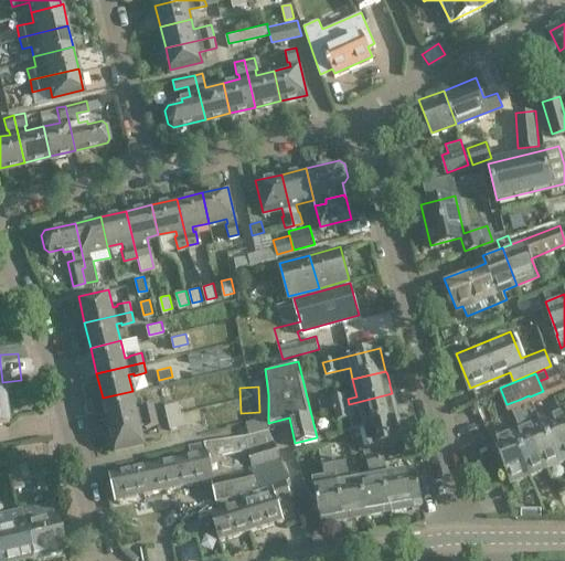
[(141,406),(136,408),(132,391),(103,398),(108,423),(155,412),(152,402),(140,404),(141,406)]
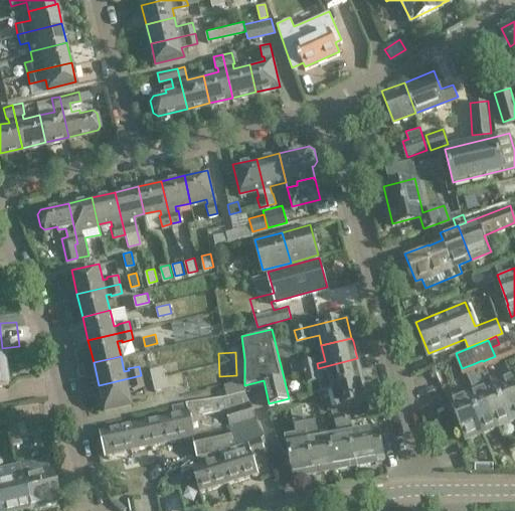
[(303,361),(291,364),(293,373),(305,371),(318,368),(317,363),(315,358),(303,361)]
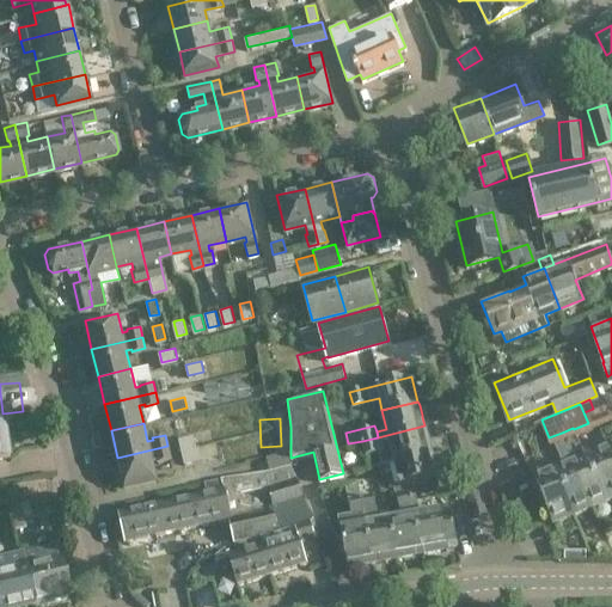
[(395,459),(430,451),(429,448),(430,446),(428,436),(426,434),(424,425),(378,437),(381,452),(384,461),(395,459)]
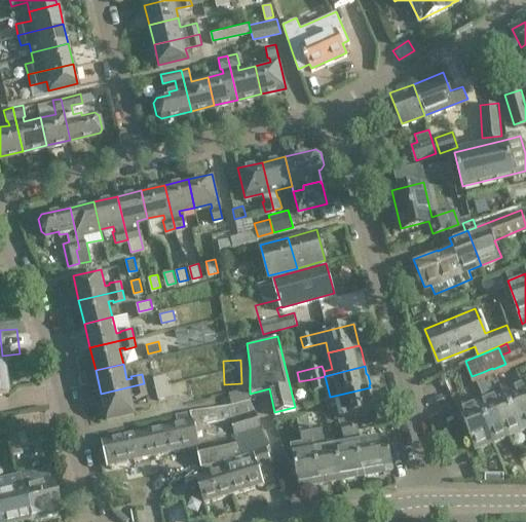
[(511,412),(499,384),(493,369),(492,368),(483,372),(490,388),(482,392),(474,395),(476,399),(493,441),(508,435),(500,416),(511,412)]
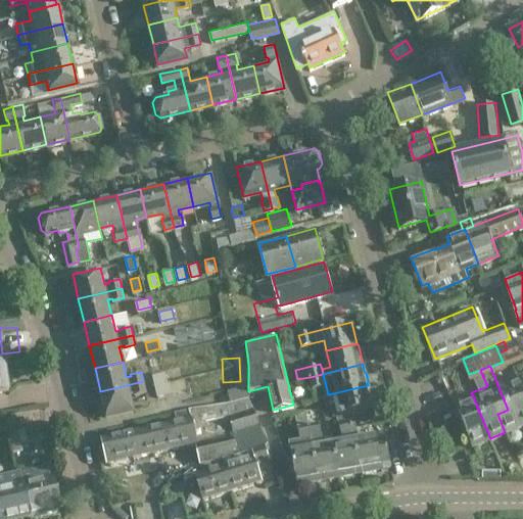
[(153,374),(155,383),(169,380),(167,371),(153,374)]
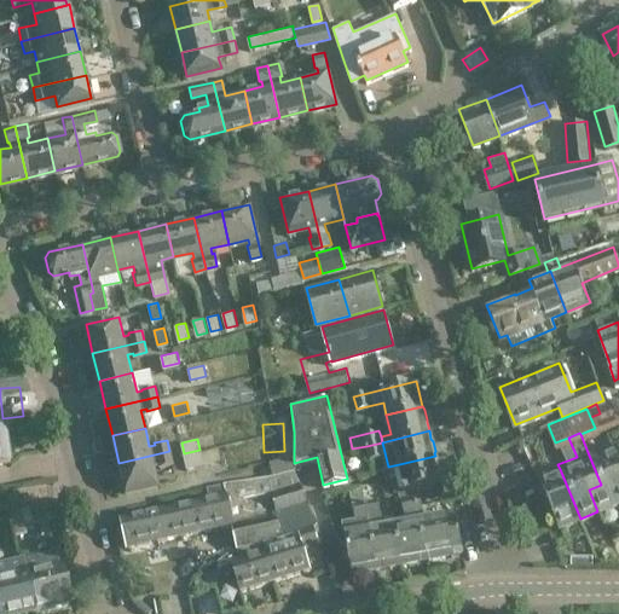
[(370,461),(386,457),(382,442),(366,446),(370,461)]
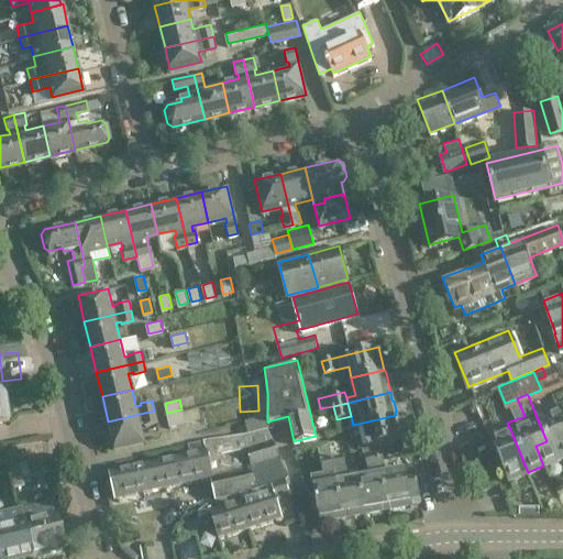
[(536,446),(543,466),(562,457),(562,423),(555,403),(534,412),(547,441),(536,446)]
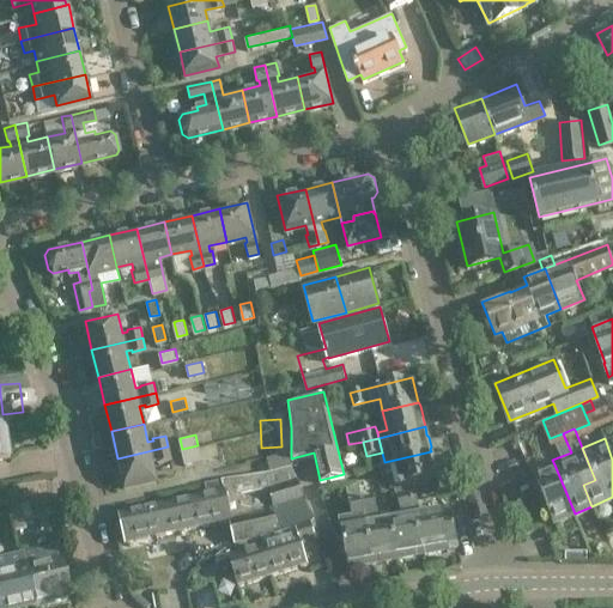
[(117,458),(125,487),(157,479),(152,460),(157,458),(158,461),(171,457),(168,447),(117,458)]
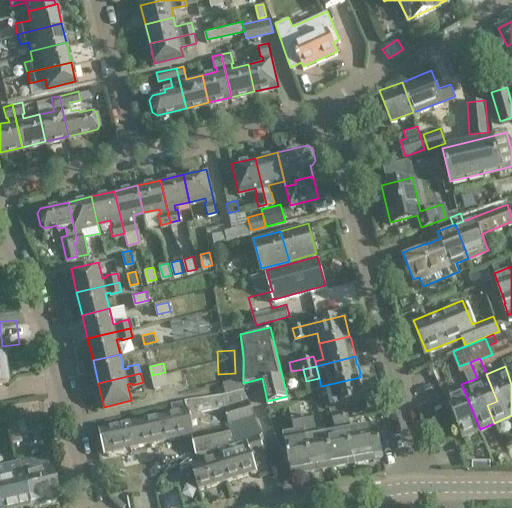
[(165,373),(151,376),(154,387),(168,383),(165,373)]
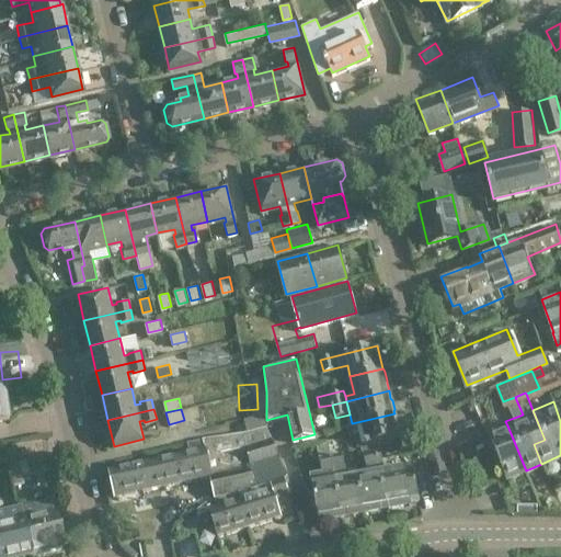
[(368,450),(362,452),(364,461),(381,456),(378,442),(400,436),(398,428),(399,425),(397,417),(395,415),(395,413),(362,421),(368,450)]
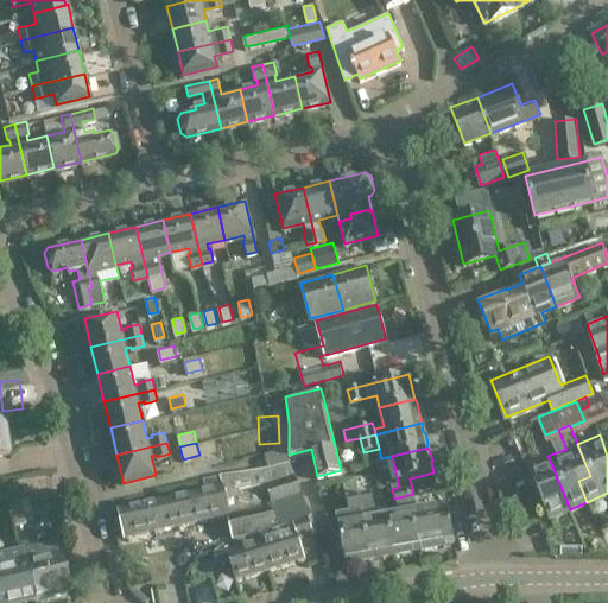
[(529,464),(550,518),(570,509),(550,461),(548,456),(529,464)]
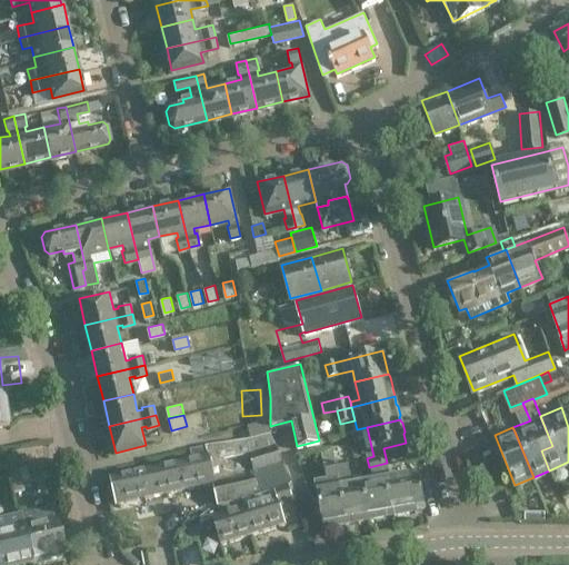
[(206,446),(190,449),(191,455),(198,484),(213,481),(218,503),(241,497),(258,494),(288,483),(291,482),(270,433),(246,439),(206,446)]
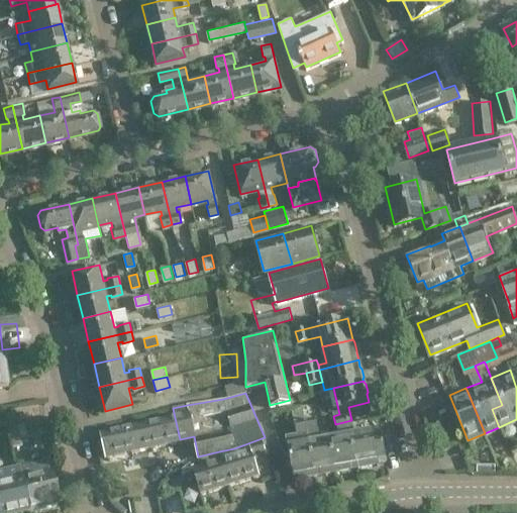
[(315,472),(309,440),(308,434),(305,418),(302,406),(292,408),(297,432),(286,434),(289,450),(290,460),(293,476),(295,476),(298,476),(306,475),(307,473),(315,472)]
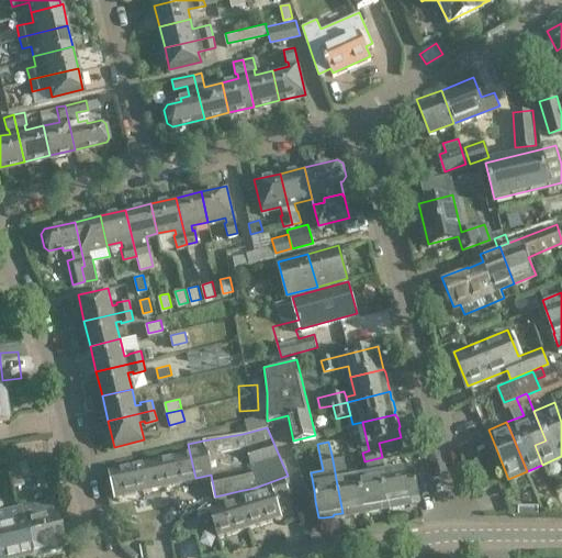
[(189,449),(181,452),(158,457),(109,468),(115,495),(195,478),(189,449)]
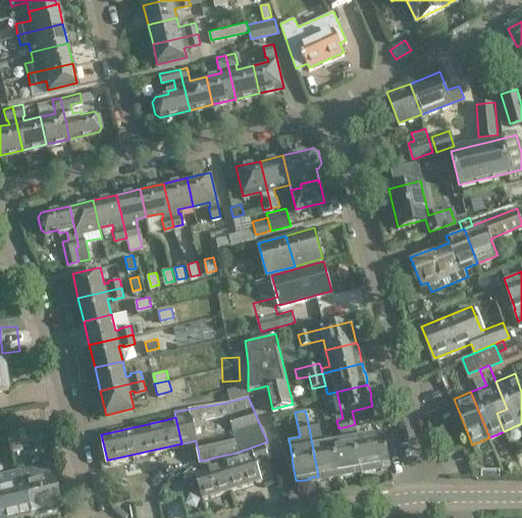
[(45,420),(8,427),(12,449),(21,447),(20,441),(48,434),(45,420)]
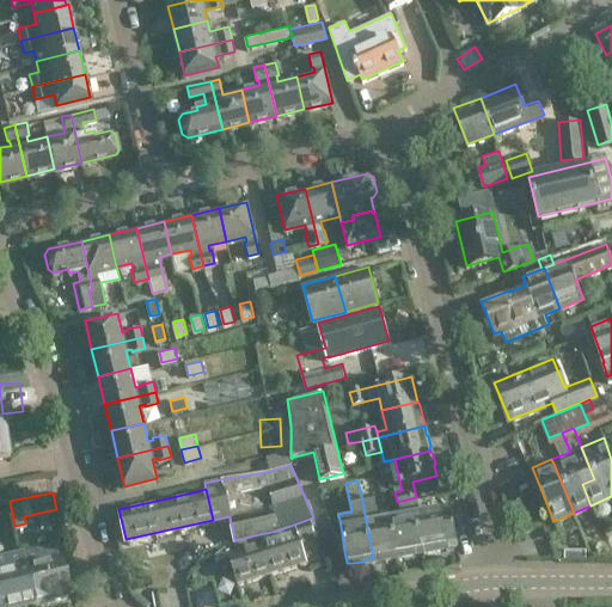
[(361,495),(365,514),(377,512),(373,492),(361,495)]
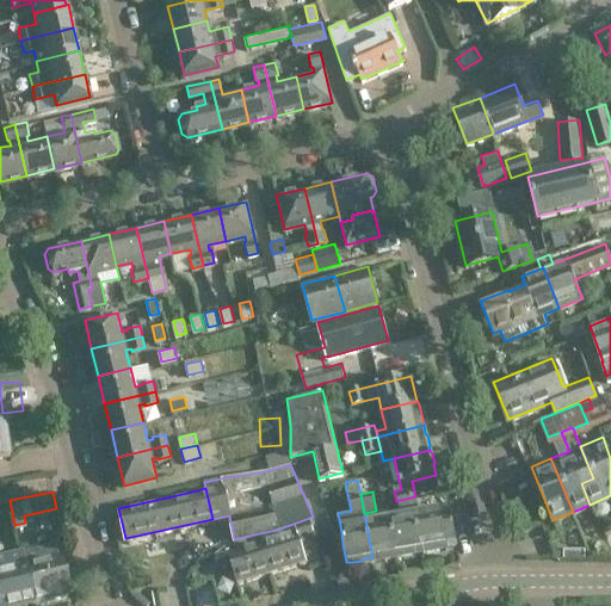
[(411,551),(413,550),(421,548),(414,512),(419,511),(415,496),(396,501),(399,509),(406,508),(407,513),(390,515),(396,552),(399,552),(401,552),(411,551)]
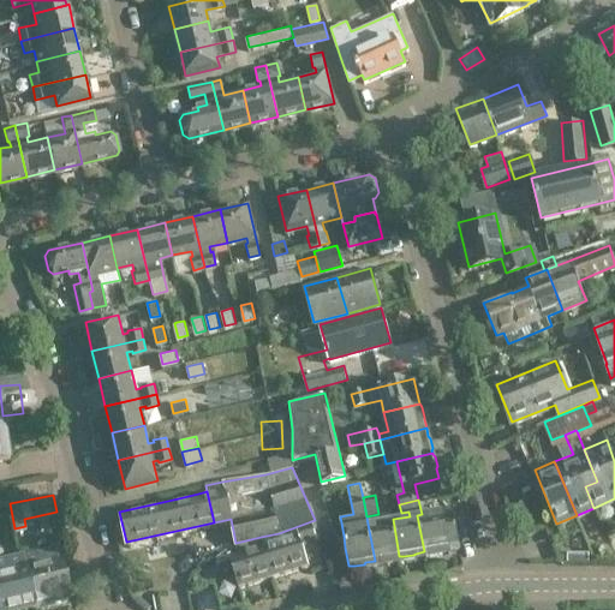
[(459,545),(453,508),(422,514),(417,515),(424,551),(427,551),(429,551),(439,550),(440,549),(459,545)]
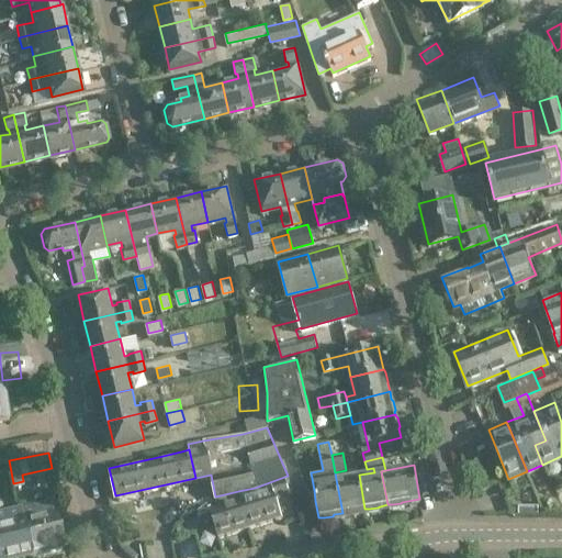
[(335,472),(336,479),(343,513),(350,512),(352,512),(361,511),(363,509),(364,509),(359,475),(357,469),(346,470),(335,472)]
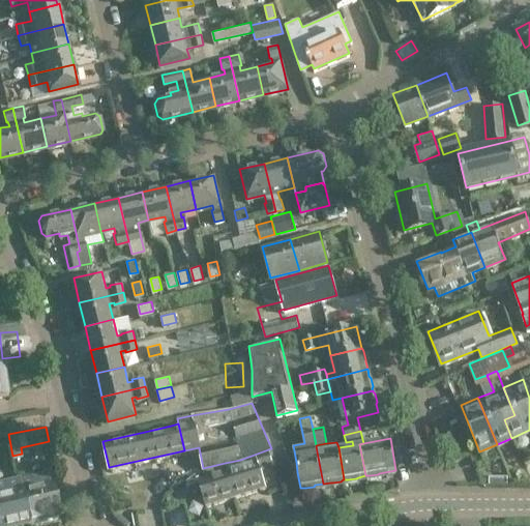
[(265,486),(259,468),(272,464),(268,449),(240,460),(225,463),(226,464),(235,495),(265,486)]
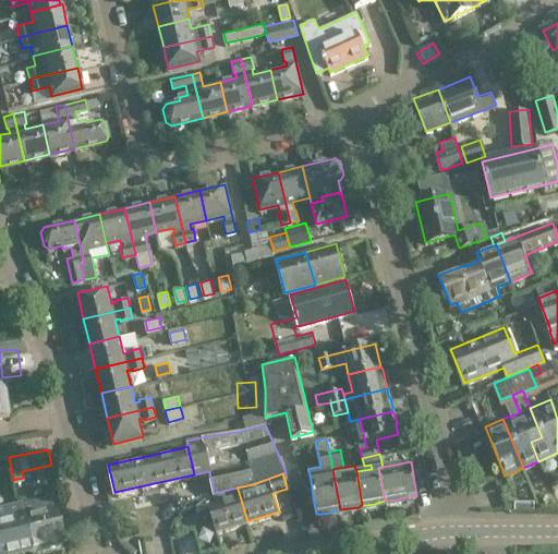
[(313,497),(312,486),(304,488),(307,498),(313,497)]
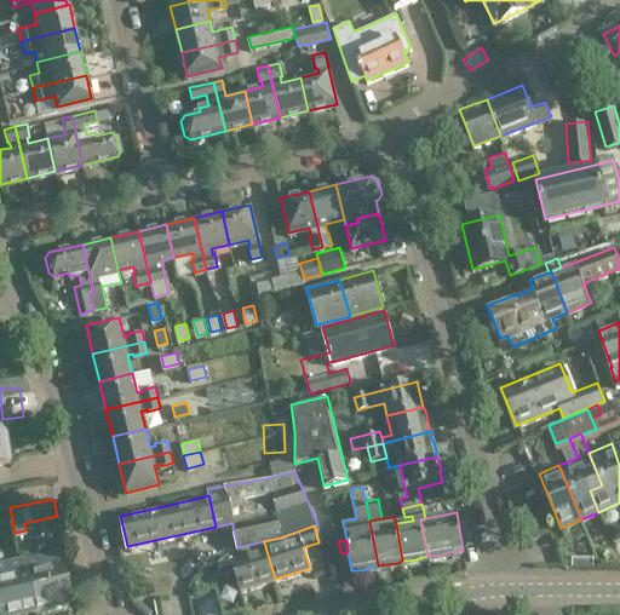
[(240,590),(275,579),(264,542),(229,553),(218,561),(223,573),(234,569),(240,590)]
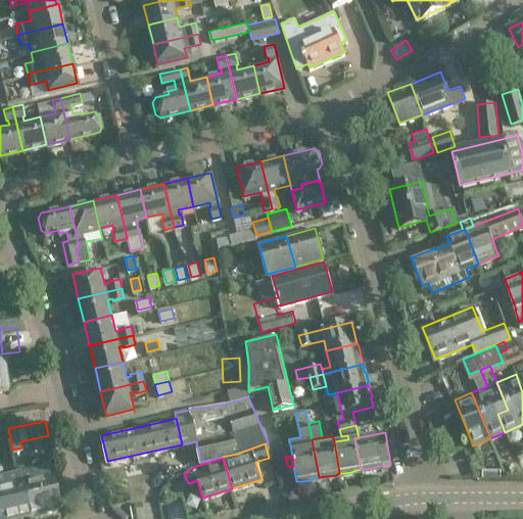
[(49,474),(46,462),(18,469),(30,515),(58,508),(50,474),(49,474)]
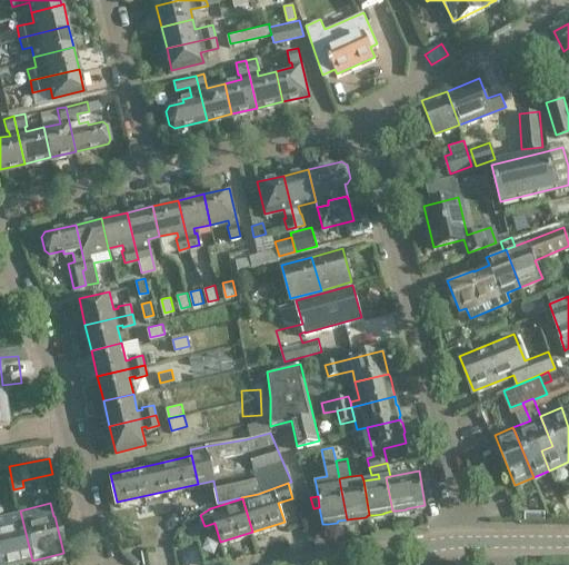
[(0,564),(9,564),(32,561),(20,511),(0,514),(0,564)]
